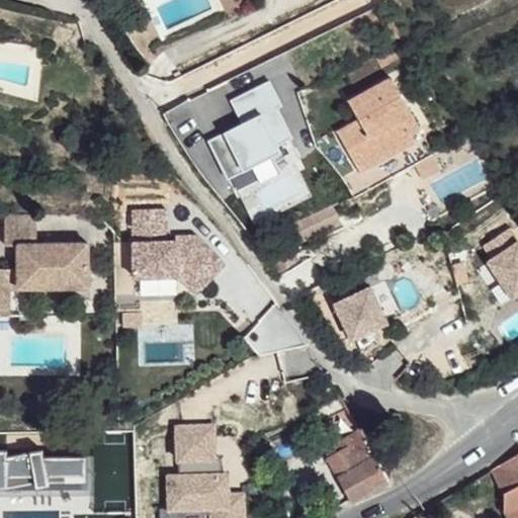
[(338,131),(370,188),(434,153),(391,77),(349,100),(358,118),(338,131)]
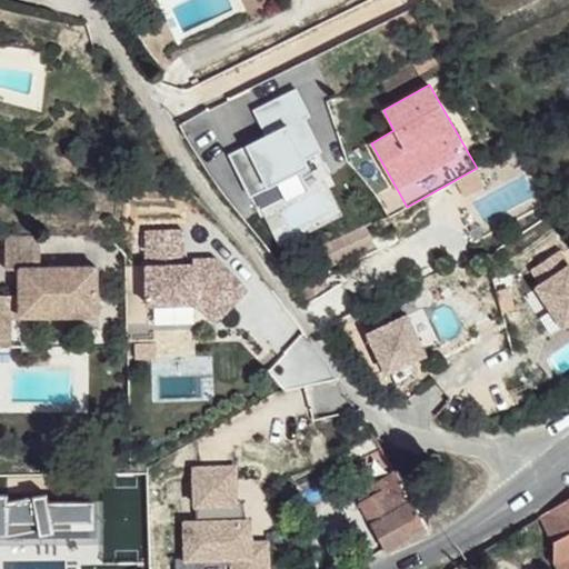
[(476,171),(456,181),(466,197),(485,187),(476,171)]
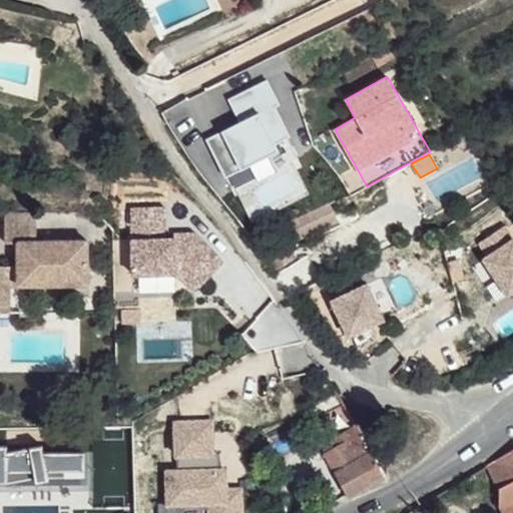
[(499,179),(493,184),(497,191),(503,186),(499,179)]
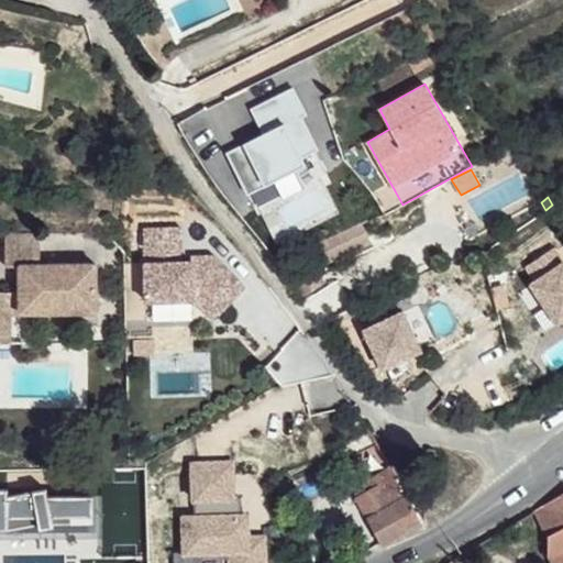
[(18,294),(19,313),(94,312),(94,266),(37,264),(37,234),(3,233),(3,267),(18,268),(18,294)]
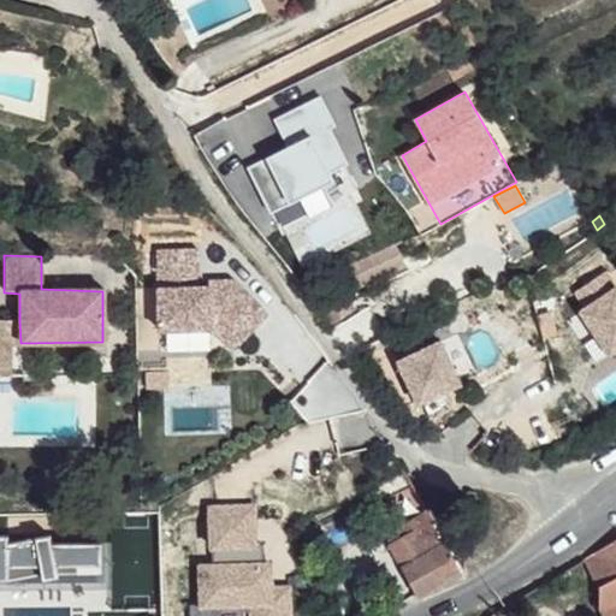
[(0,374),(10,374),(9,343),(21,343),(19,321),(0,320),(0,374)]
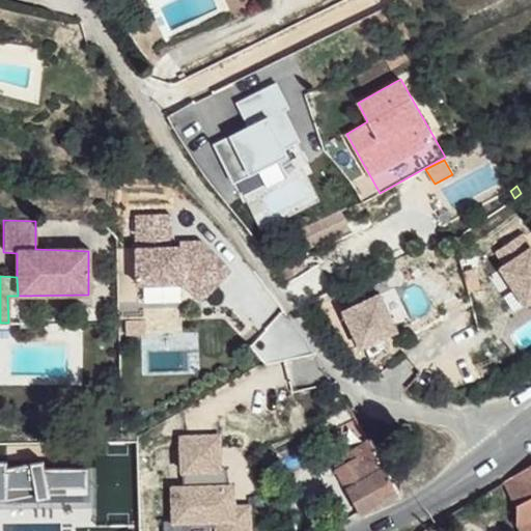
[(374,449),(368,439),(351,449),(353,455),(341,462),(343,468),(374,449)]
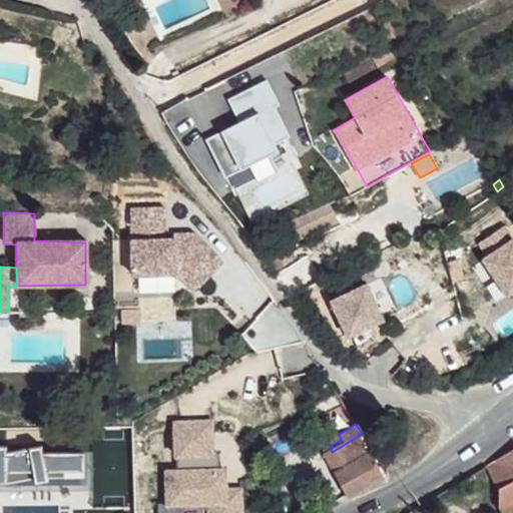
[(372,451),(362,434),(332,452),(325,455),(335,474),(372,451)]
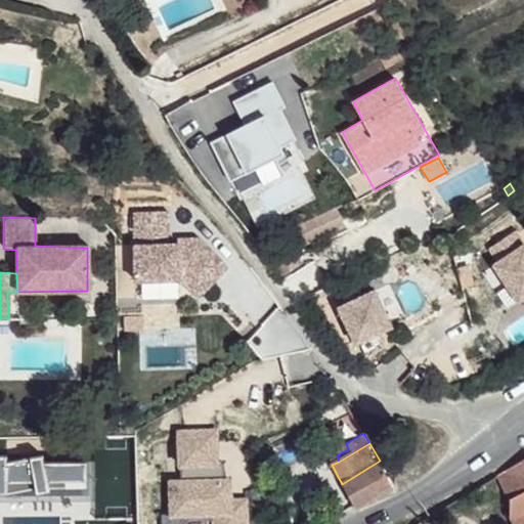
[(346,443),(335,450),(337,455),(348,449),(346,443)]
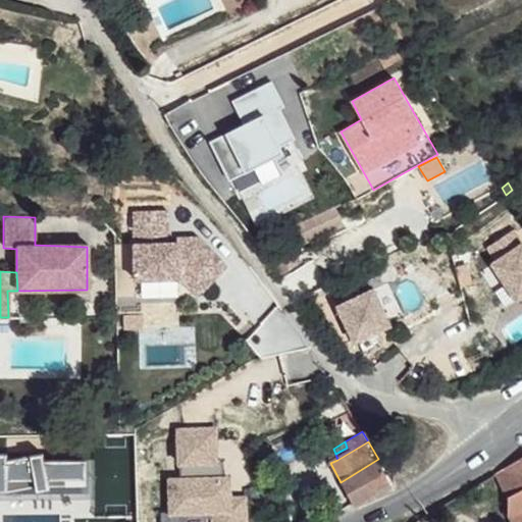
[(521,487),(521,455),(496,472),(507,496),(521,487)]
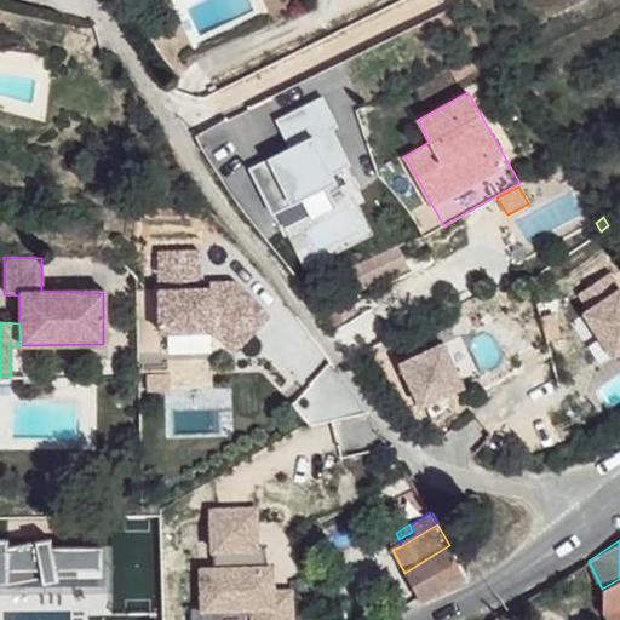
[(464,577),(449,545),(405,573),(418,602),(464,577)]
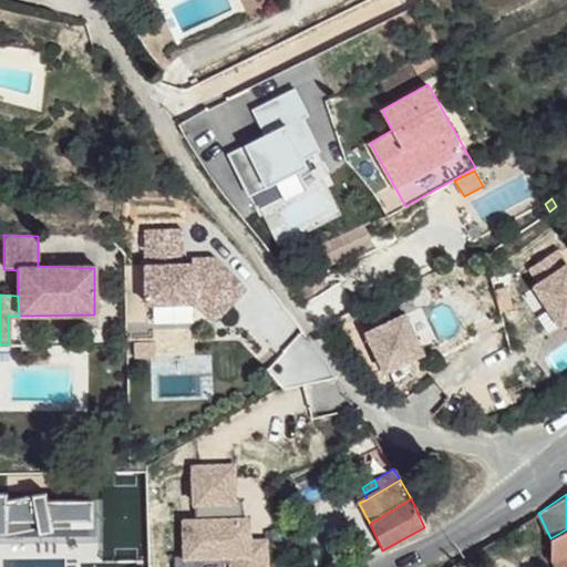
[(566,555),(566,529),(550,538),(552,559),(566,555)]
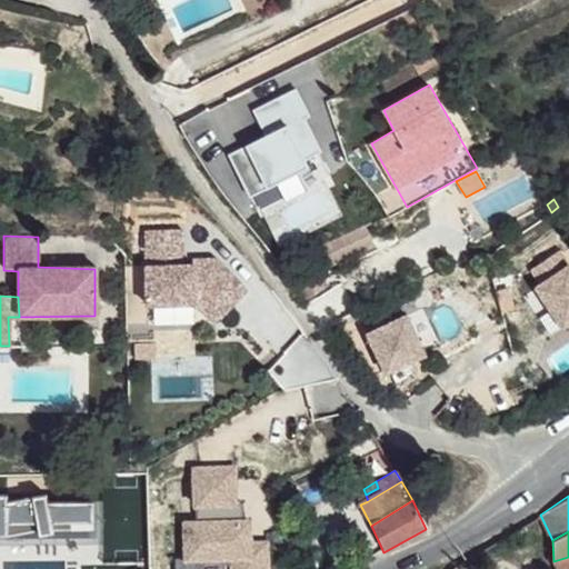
[(568,568),(568,557),(553,561),(557,568),(568,568)]
